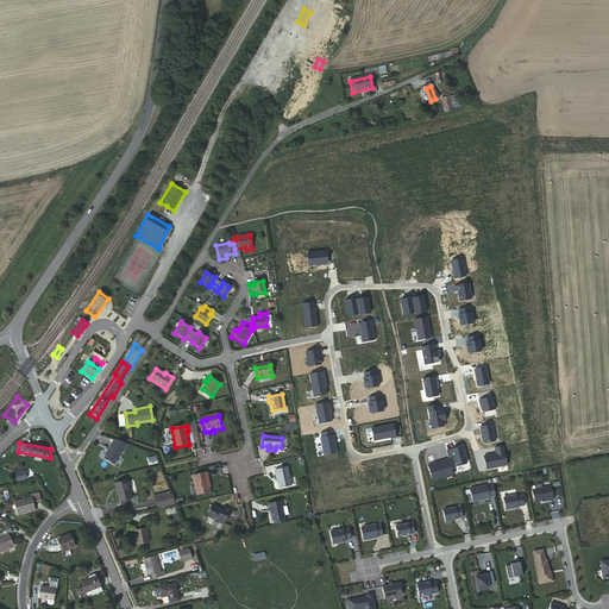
[(111,449),(112,450),(106,459),(114,465),(124,452),(114,445),(111,449)]
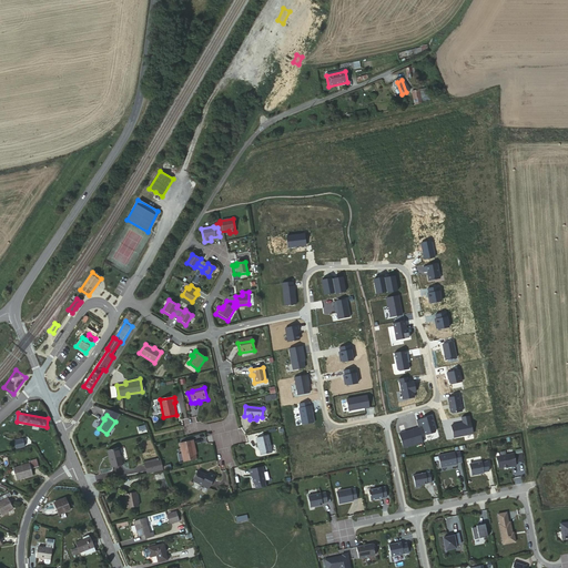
[(272,454),(269,436),(256,438),(257,448),(260,447),(261,455),(272,454)]
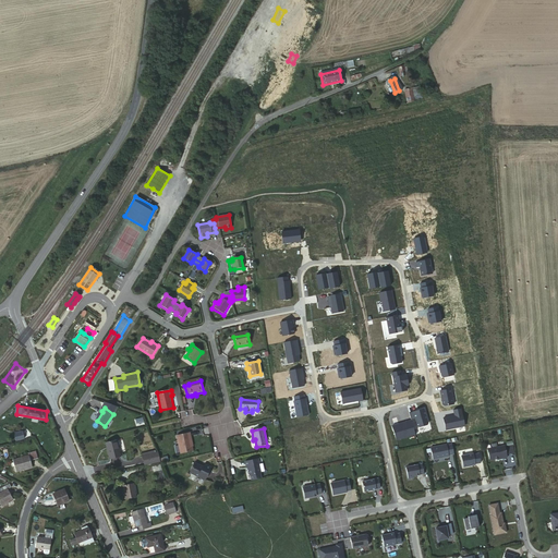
[(192,438),(190,433),(177,435),(181,455),(193,452),(190,438),(192,438)]
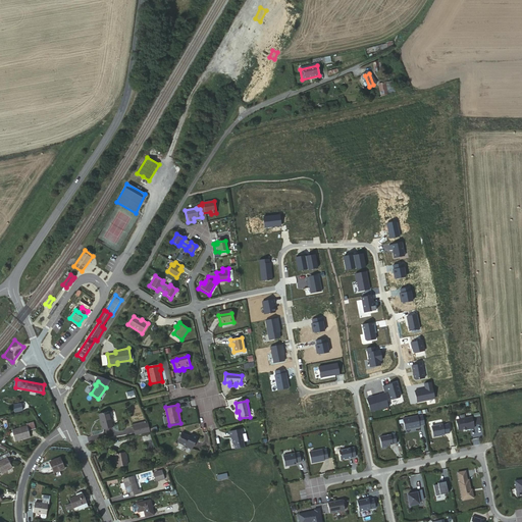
[(102,430),(111,428),(109,413),(98,414),(102,430)]
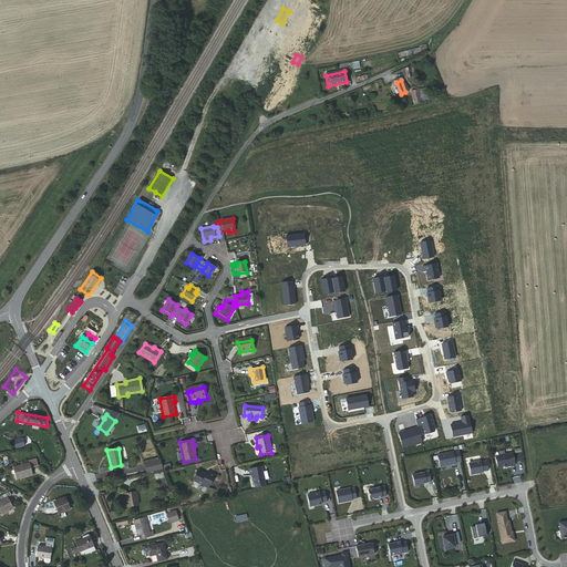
[(462,462),(460,453),(454,454),(454,453),(437,456),(440,468),(456,465),(456,463),(462,462)]
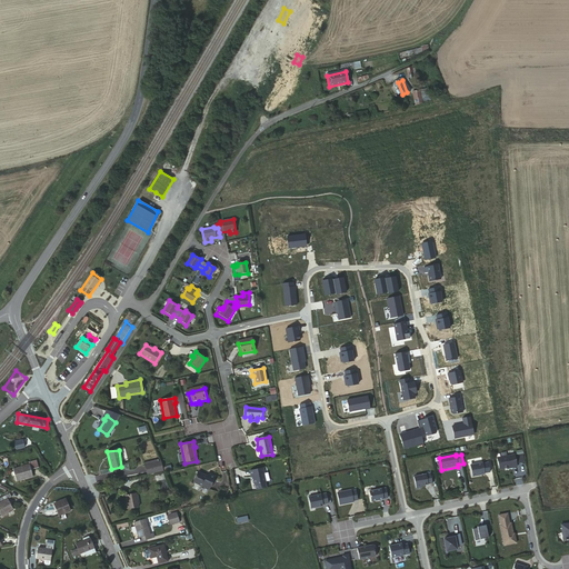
[(516,467),(512,455),(496,459),(498,469),(499,470),(507,468),(507,469),(516,467)]
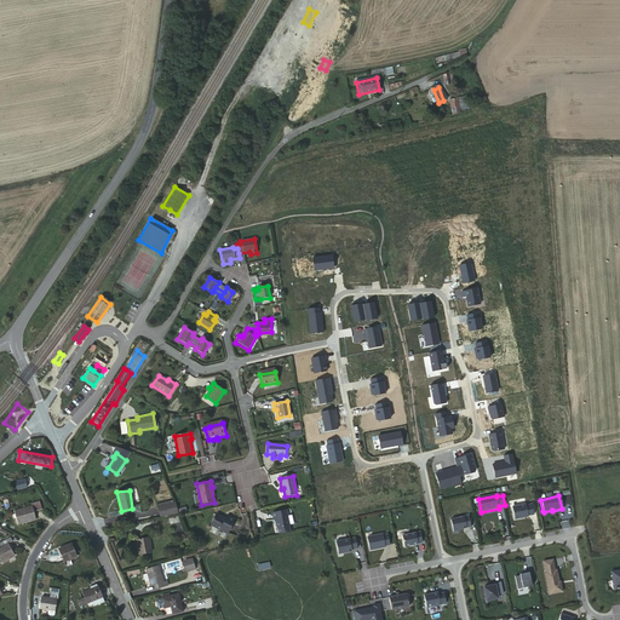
[(41,511),(40,501),(33,503),(33,506),(15,511),(18,524),(36,520),(35,512),(41,511)]
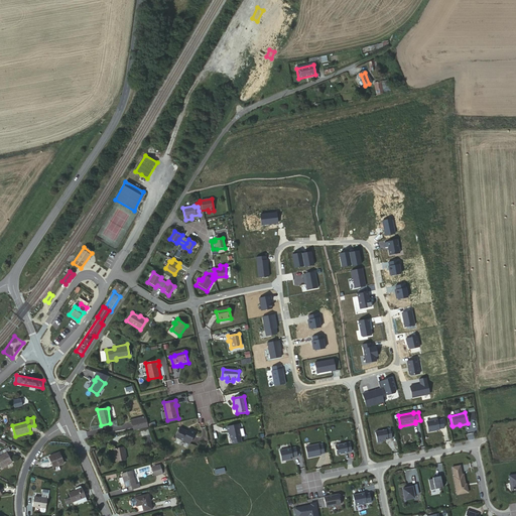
[(134,430),(148,427),(145,418),(132,421),(134,430)]
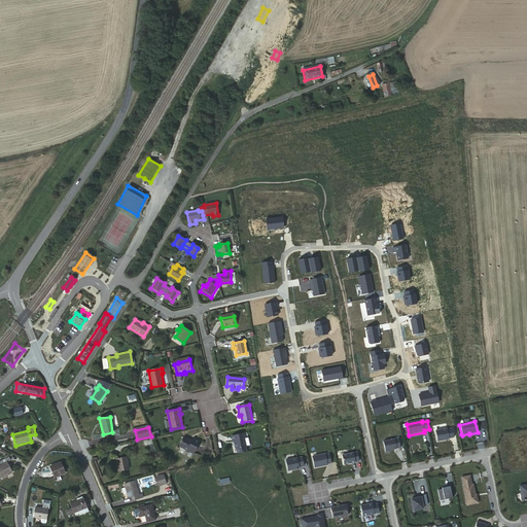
[(435,431),(437,442),(449,438),(447,428),(435,431)]
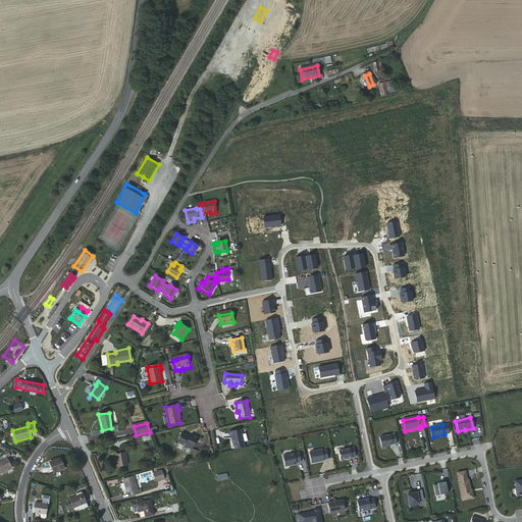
[(231,439),(233,446),(235,450),(246,448),(241,429),(228,432),(229,439),(231,439)]
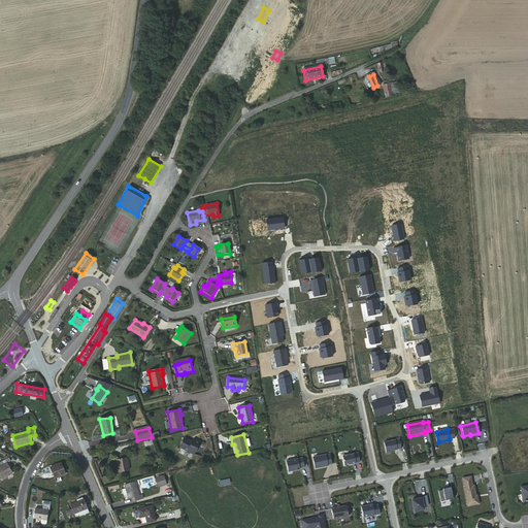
[(191,441),(184,437),(179,447),(193,455),(199,443),(193,439),(191,441)]
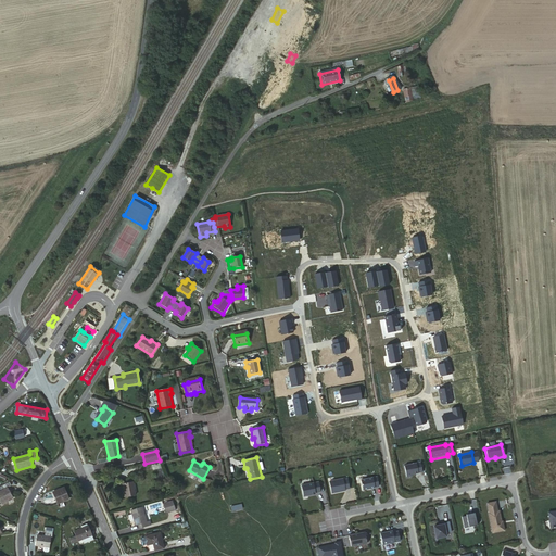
[(404,466),(406,477),(413,476),(413,475),(418,474),(422,472),(420,463),(404,466)]
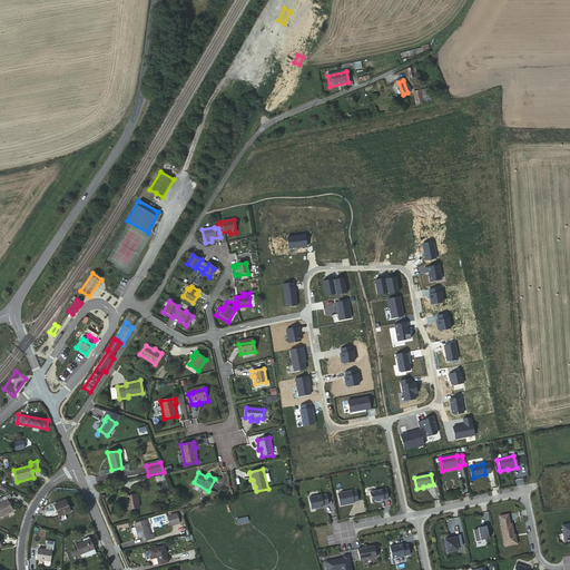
[(370,493),(372,503),(384,501),(384,500),(389,500),(386,490),(370,493)]
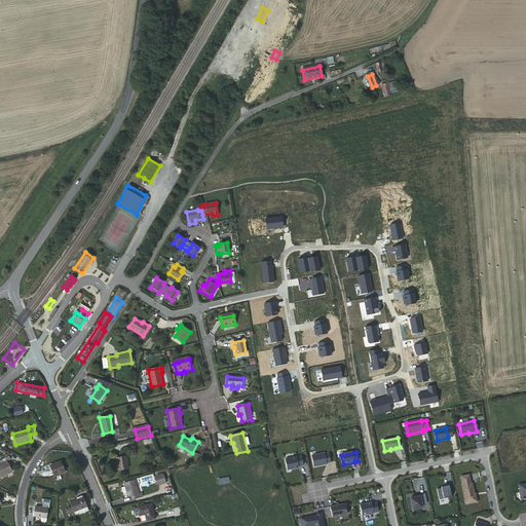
[(326,455),(326,454),(312,457),(314,467),(328,464),(328,463),(332,463),(330,454),(326,455)]
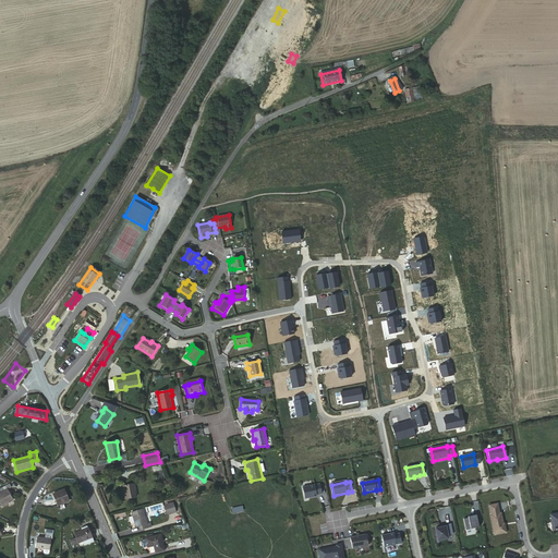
[(133,484),(123,486),(125,499),(135,497),(133,484)]
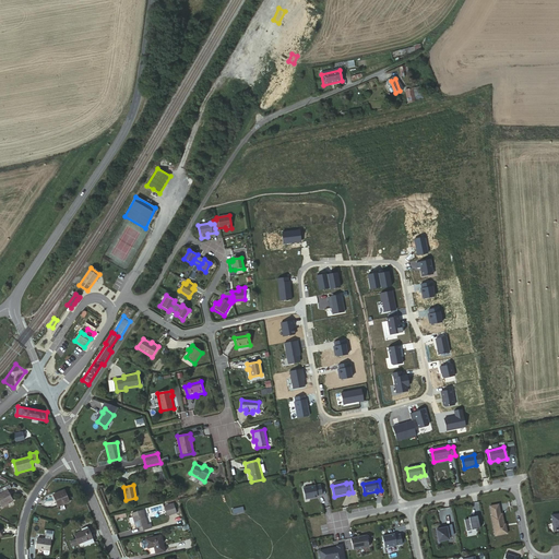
[(10,486),(0,489),(0,504),(2,511),(14,506),(9,491),(12,490),(10,486)]
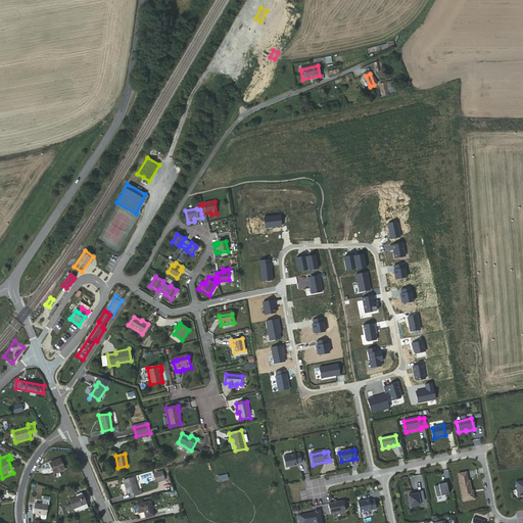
[(303,465),(301,456),(285,460),(287,470),(298,467),(298,466),(303,465)]
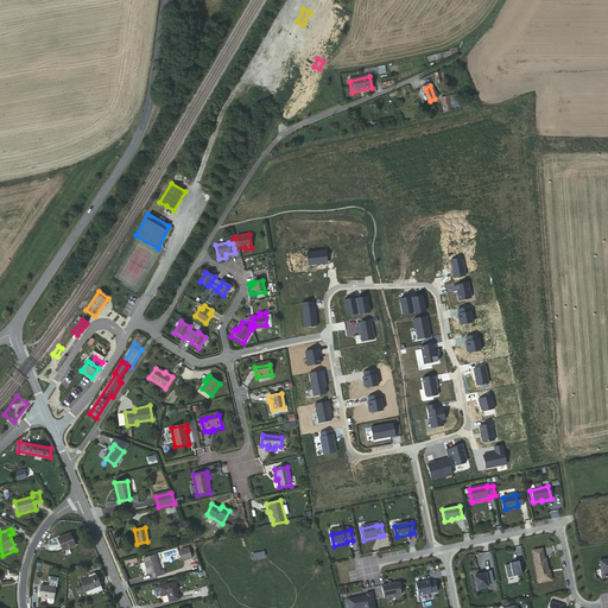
[(74,546),(69,534),(58,538),(63,551),(74,546)]
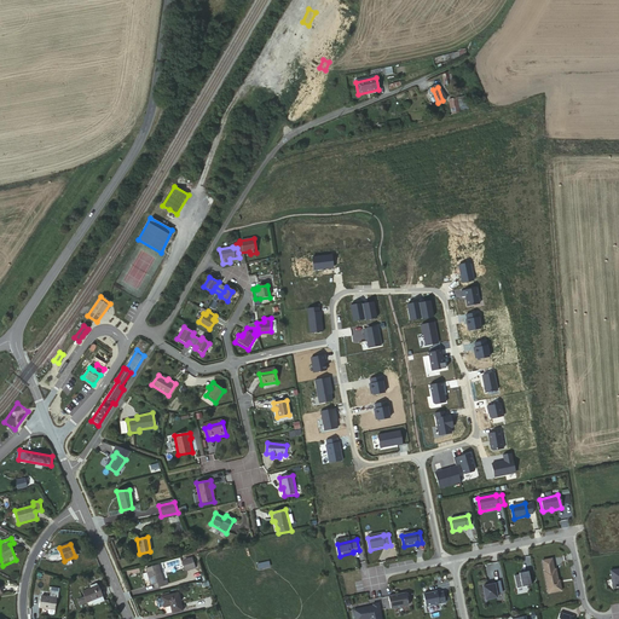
[(542,559),(548,593),(561,591),(555,556),(542,559)]
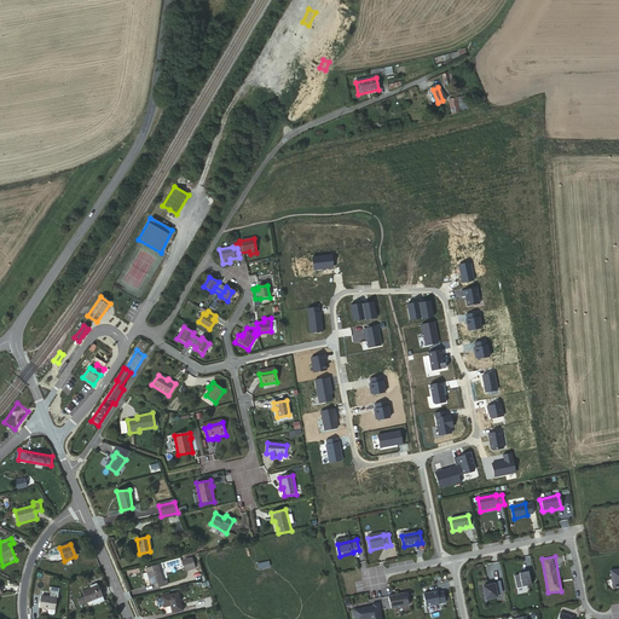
[(191,557),(184,560),(187,571),(195,568),(191,557)]
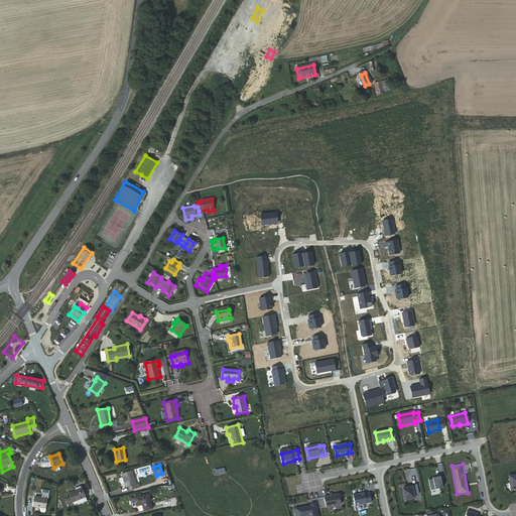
[(135,484),(131,472),(122,475),(127,488),(130,487),(131,489),(140,486),(139,483),(135,484)]
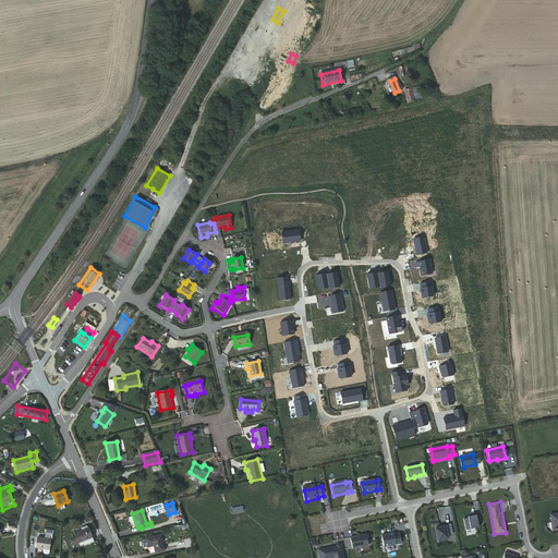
[(463,519),(465,530),(478,526),(476,514),(472,516),(472,517),(468,518),(463,519)]
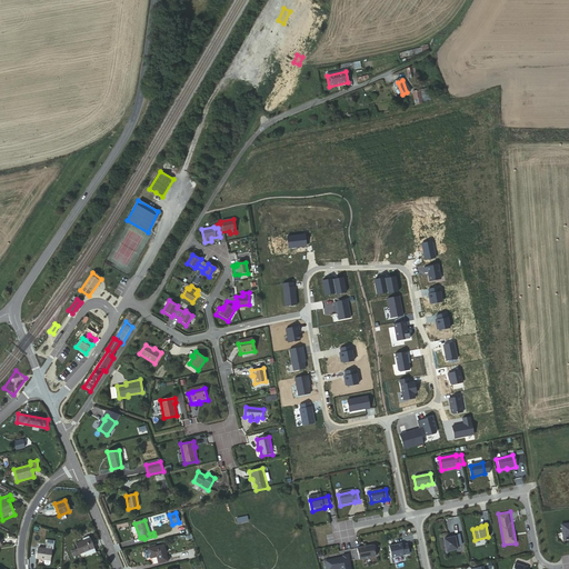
[(461,546),(459,535),(455,536),(455,538),(450,539),(445,540),(447,552),(458,550),(457,547),(461,546)]
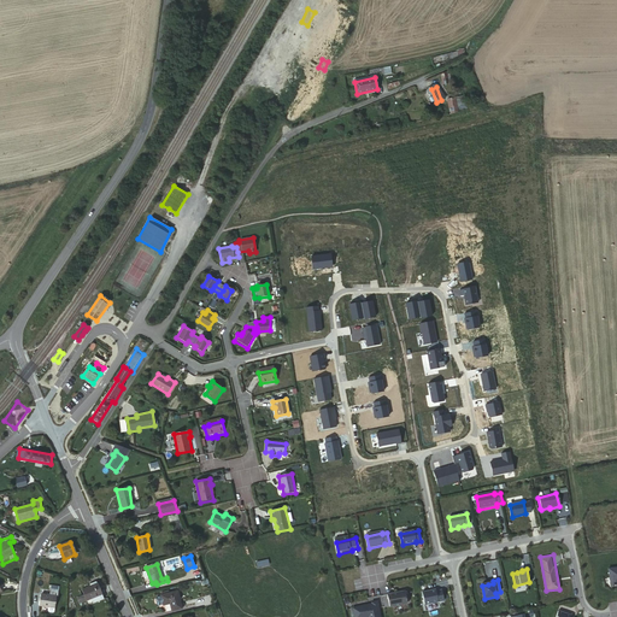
[(84,593),(87,598),(80,601),(82,606),(88,604),(94,603),(95,607),(106,604),(104,598),(99,587),(84,593)]
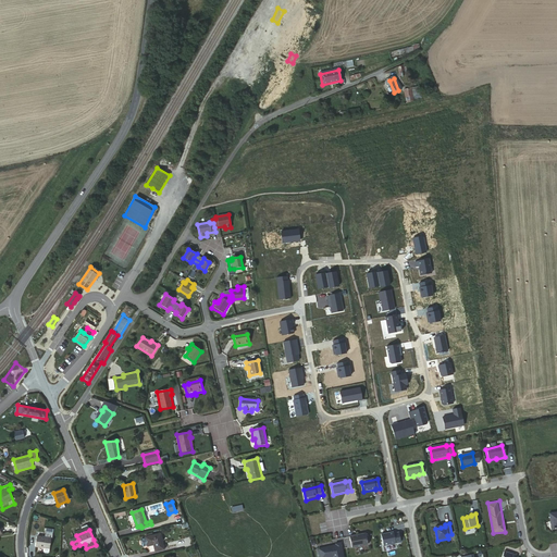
[(160,534),(145,539),(146,546),(155,545),(157,552),(163,551),(160,534)]
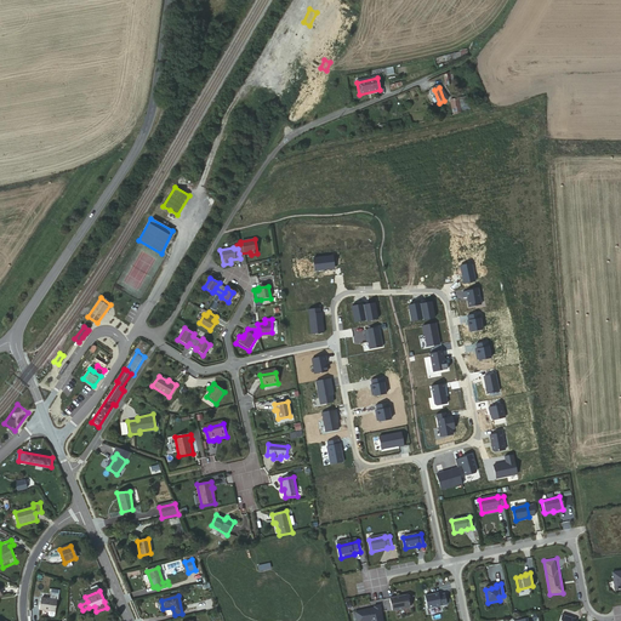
[(408,596),(391,599),(393,611),(411,608),(408,596)]
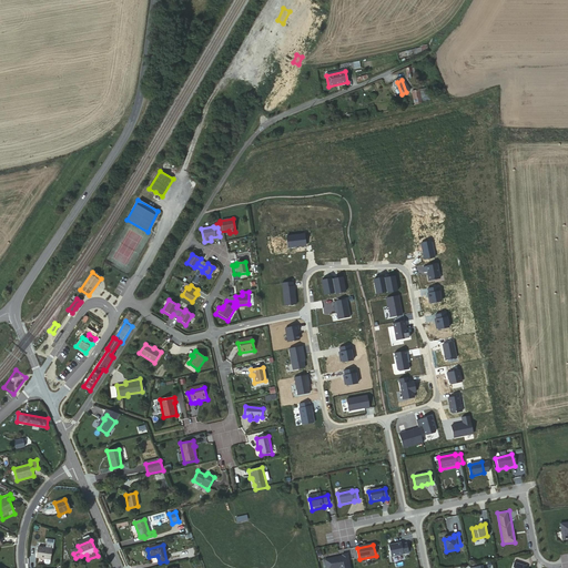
[(387,547),(389,558),(407,555),(405,545),(399,546),(399,545),(387,547)]
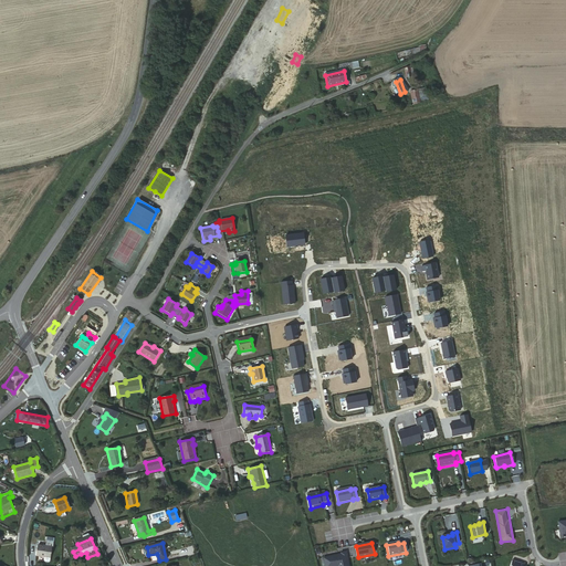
[(52,547),(45,546),(40,545),(39,556),(44,557),(51,558),(52,547)]
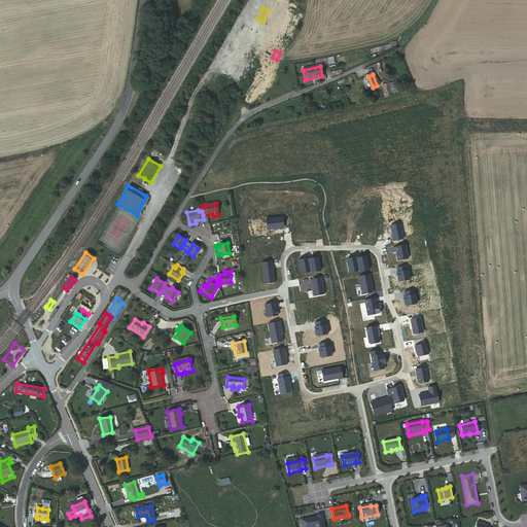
[(316,515),(302,518),(303,526),(323,526),(321,513),(316,514),(316,515)]
